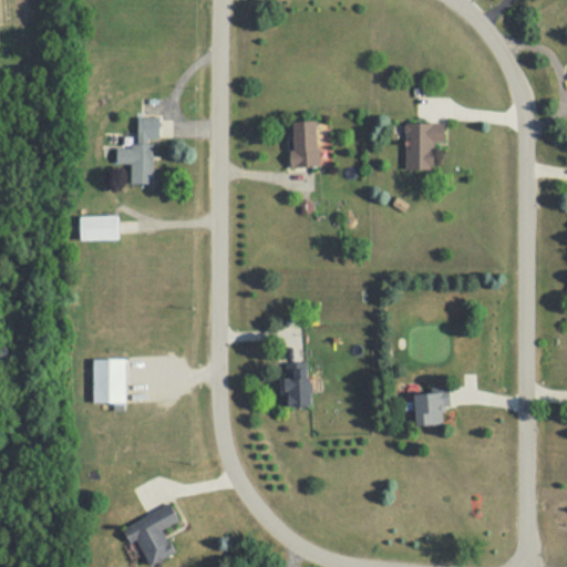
[(117,145),(117,164),(132,164),(131,184),(154,184),(154,141),(160,141),(161,117),(138,116),(138,146),(117,145)]
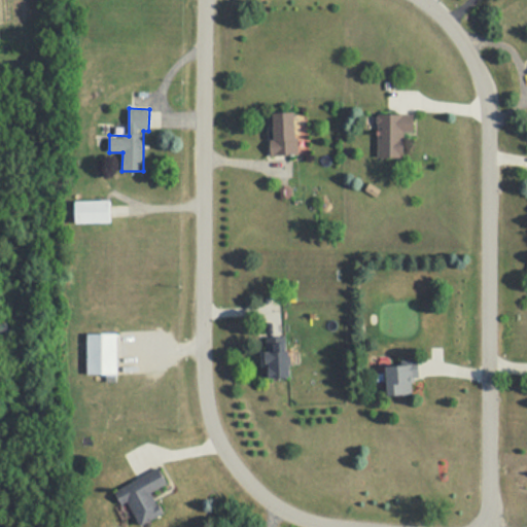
[(270,112),(270,155),(296,155),(296,112),(270,112)]
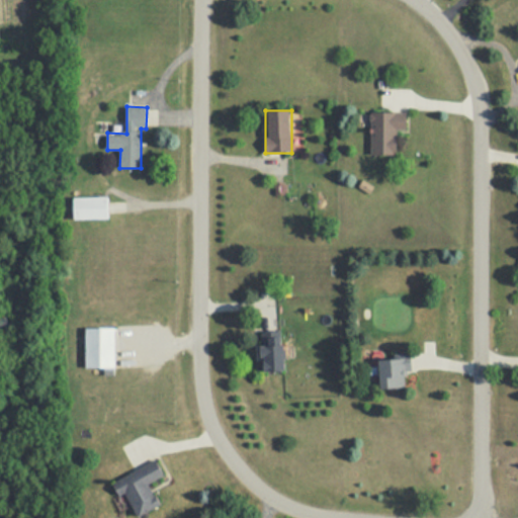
[(370,156),(397,156),(397,131),(407,131),(407,112),(370,112),(370,156)]
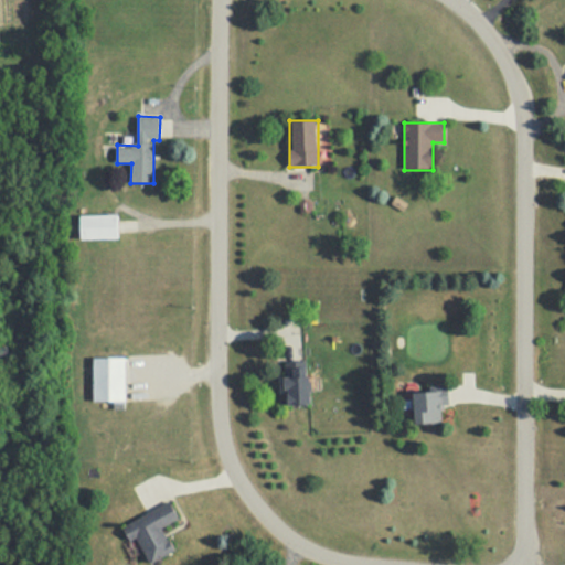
[(117,238),(117,215),(80,215),(80,238),(117,238)]
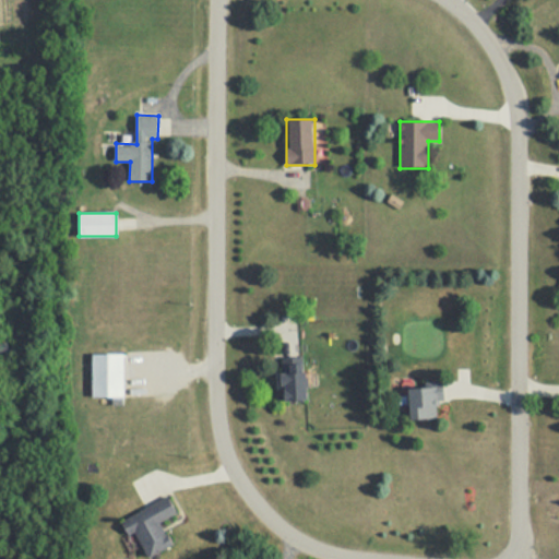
[(92,396),(113,396),(113,402),(123,402),(123,353),(92,353),(92,396)]
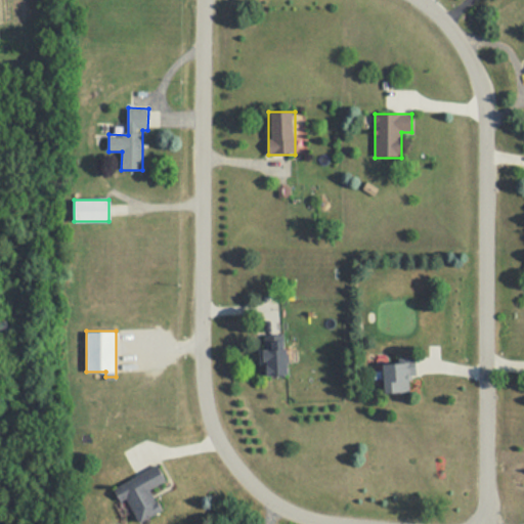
[(265,334),(265,376),(288,376),(288,334),(265,334)]
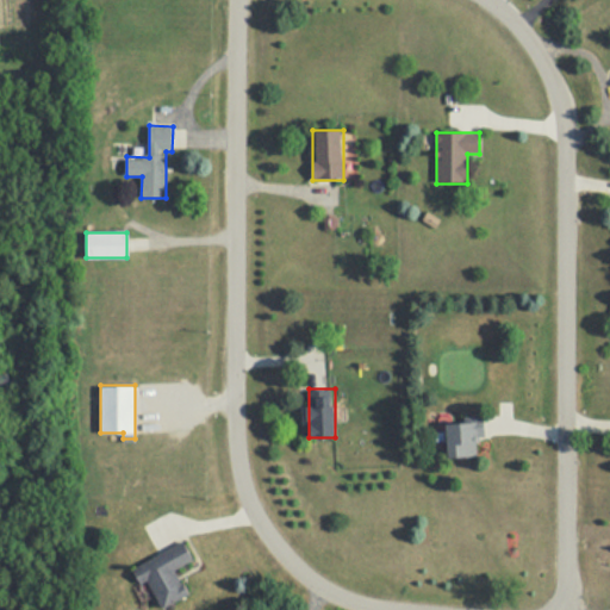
[(484,440),(484,422),(447,423),(447,456),(477,456),(477,440),(484,440)]
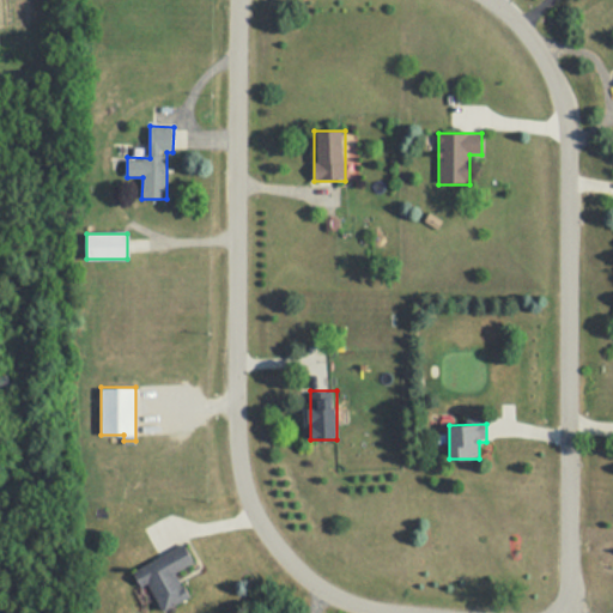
[(189,599),(177,572),(195,564),(186,545),(134,569),(143,587),(150,584),(163,612),(189,599)]
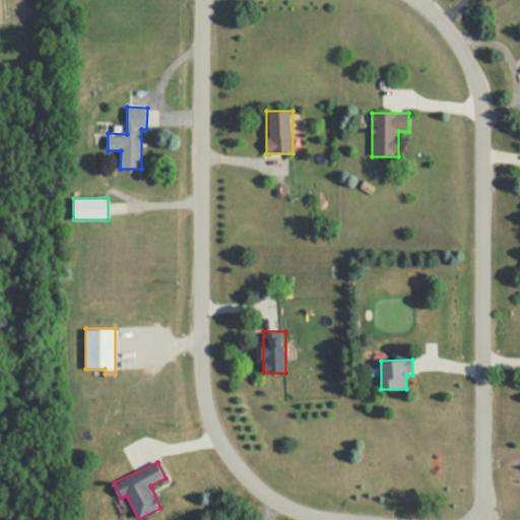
All buildings are outlined.
